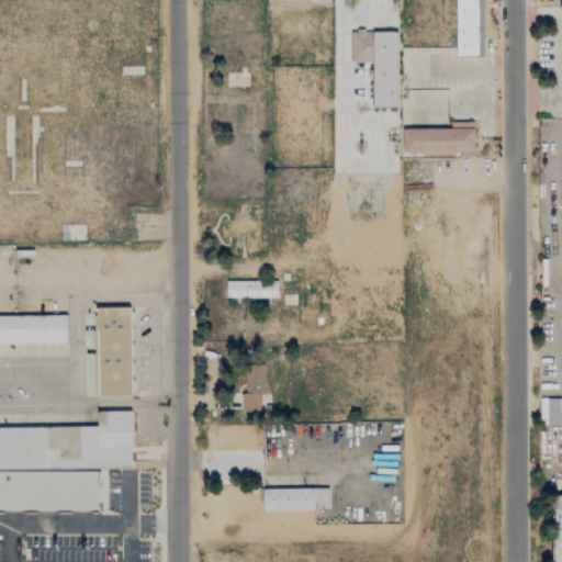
[(456,0),(479,0),(479,37),(479,54),(457,54),(457,48),(456,0)]
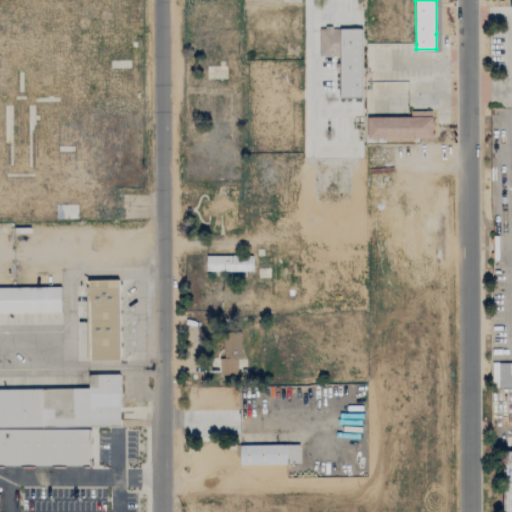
[(319,28),(325,28),(325,26),(333,26),(333,28),(362,28),(362,98),(340,98),(340,56),(319,56),(319,28)]
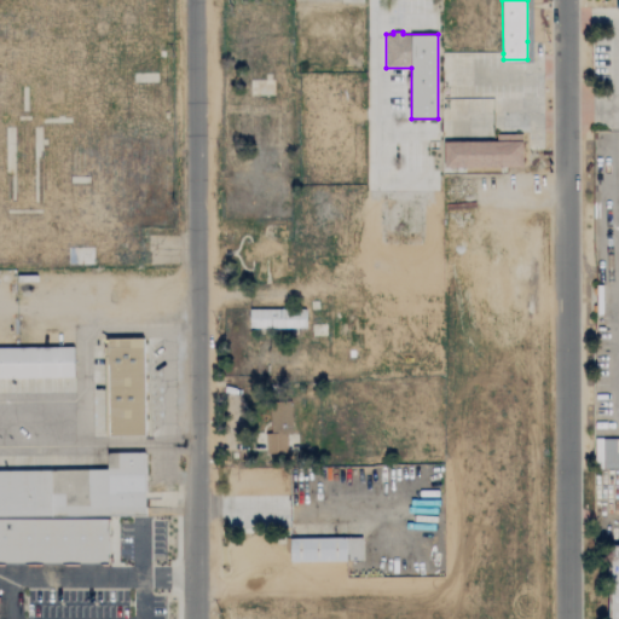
[(618,131),(593,131),(594,272),(618,272),(618,131)]
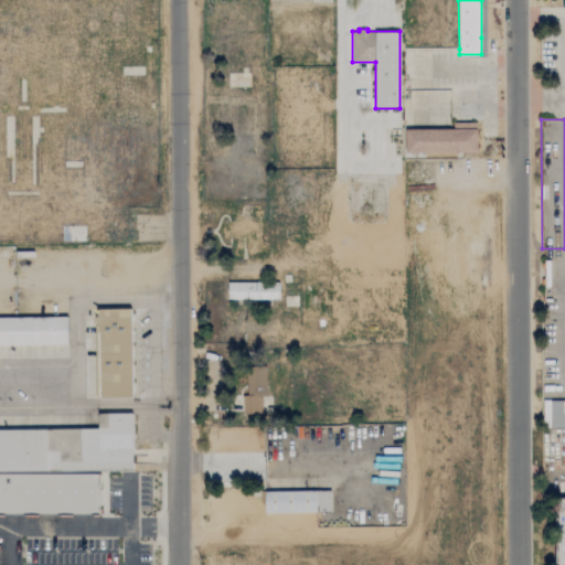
[(405,129),(406,153),(478,152),(478,128),(476,128),(476,121),(454,121),(454,128),(450,128),(405,129)]
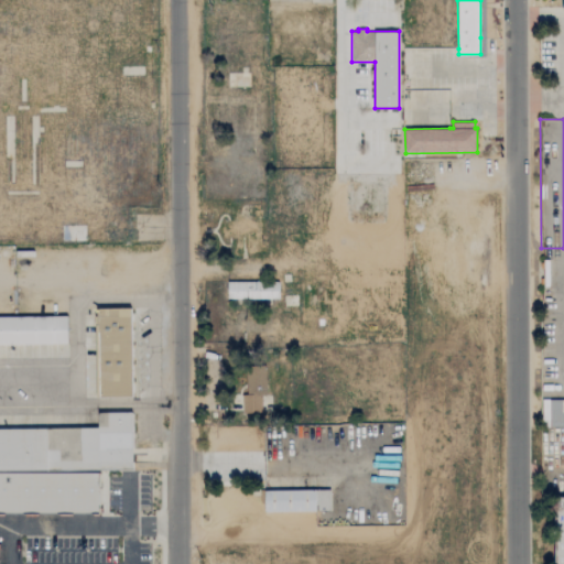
[(227,282),(227,300),(278,299),(278,281),(227,282)]
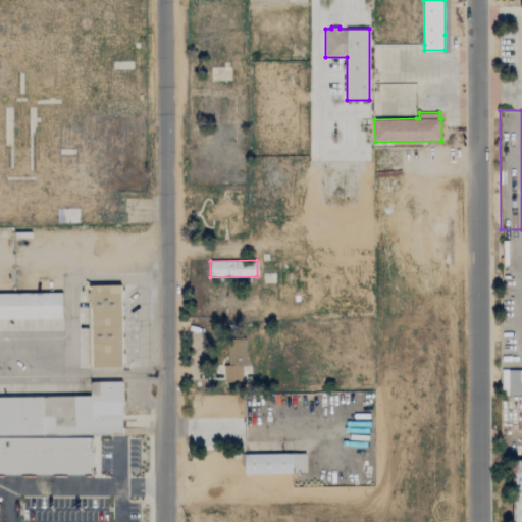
[(90,284),(121,284),(123,368),(91,368),(90,284)]
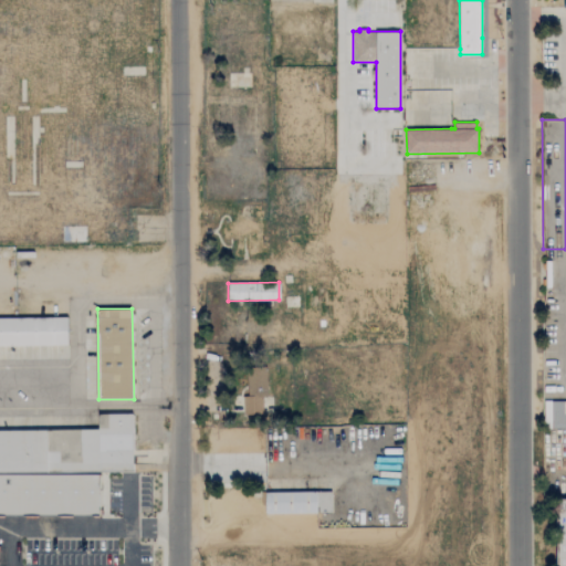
[(0,316),(69,316),(69,346),(0,346),(0,316)]
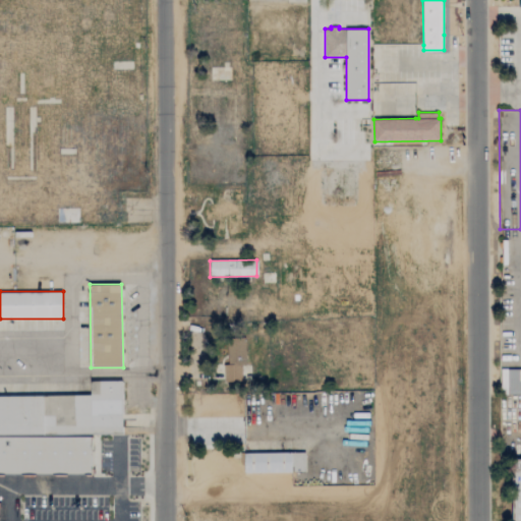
[(245,366),(245,341),(224,342),(225,382),(241,382),(241,366),(245,366)]
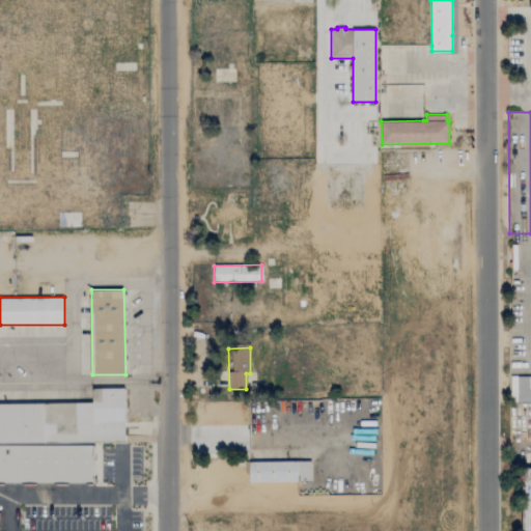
[(530,376),(523,376),(522,388),(518,388),(518,400),(530,400),(530,376)]
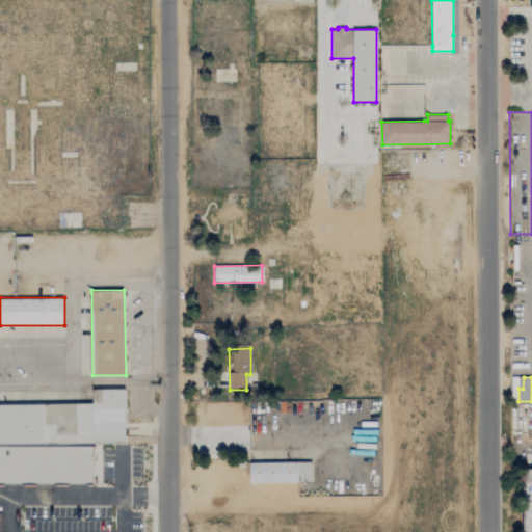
[(0,443),(95,443),(126,443),(126,388),(92,388),(92,402),(0,402),(0,443)]
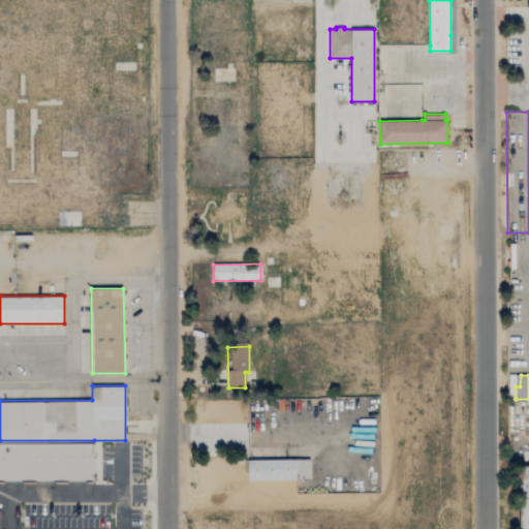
[(247,479),(298,479),(298,494),(380,493),(379,392),(248,392),(247,479)]
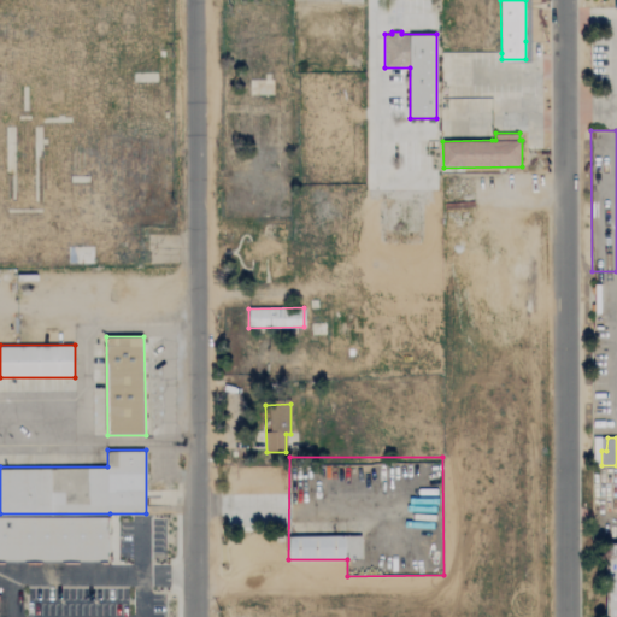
[(0,513),(0,563),(110,563),(110,513),(0,513)]
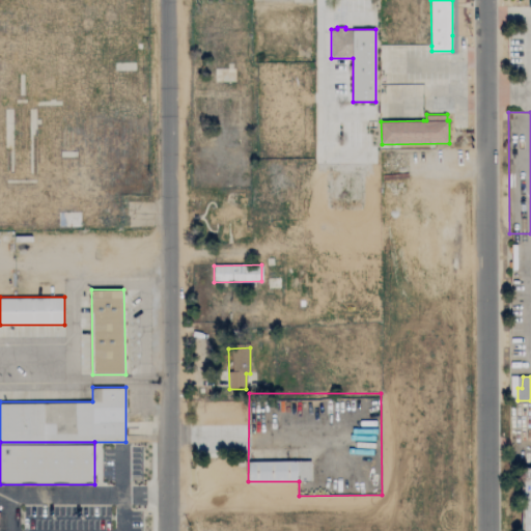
[(516,530),(516,466),(530,465),(530,530),(516,530)]
